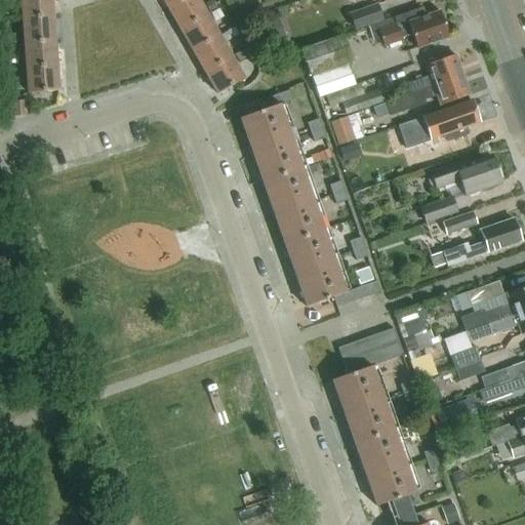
[(21,0),(23,21),(53,17),(51,0),(21,0)]
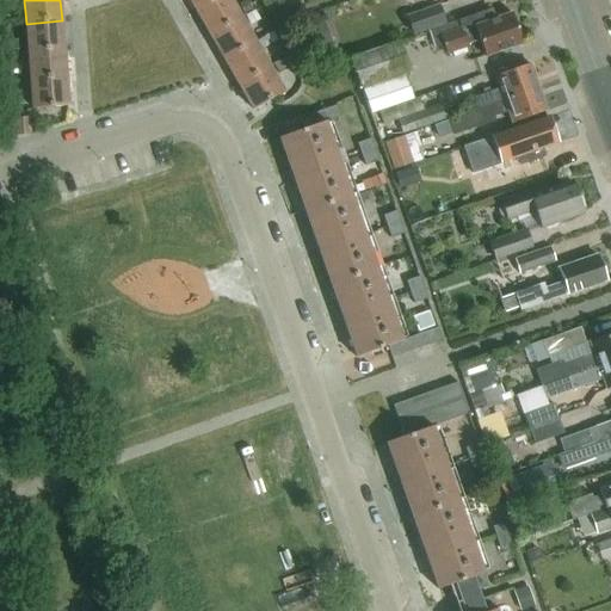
[(189,0),(196,11),(215,0),(189,0)]
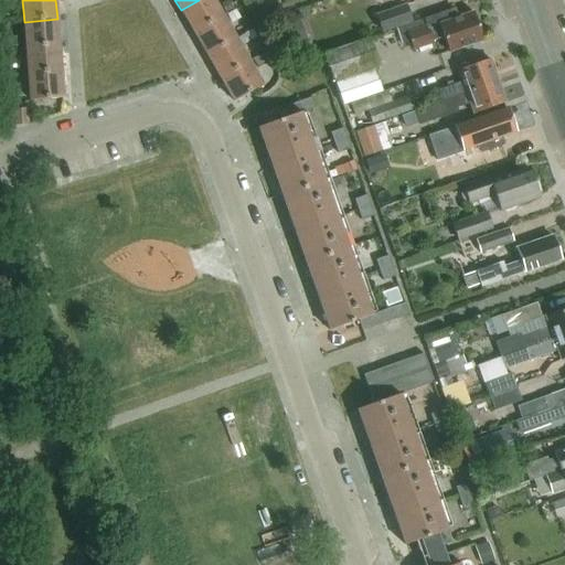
[(213,0),(199,0),(181,10),(194,33),(223,17),(213,0)]
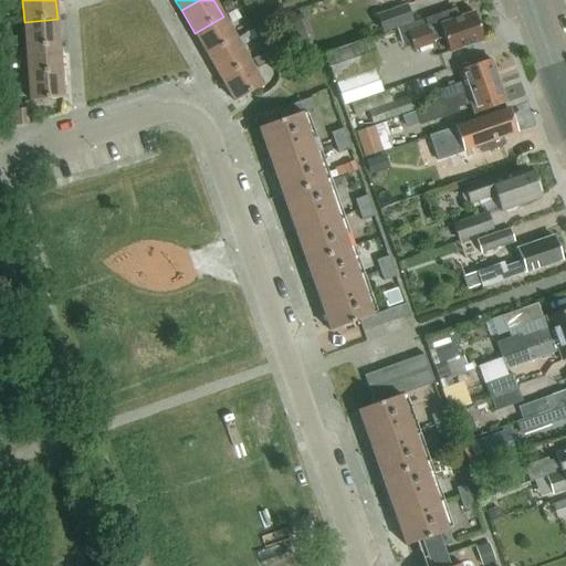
[(229,1),(221,6),(227,16),(234,10),(229,1)]
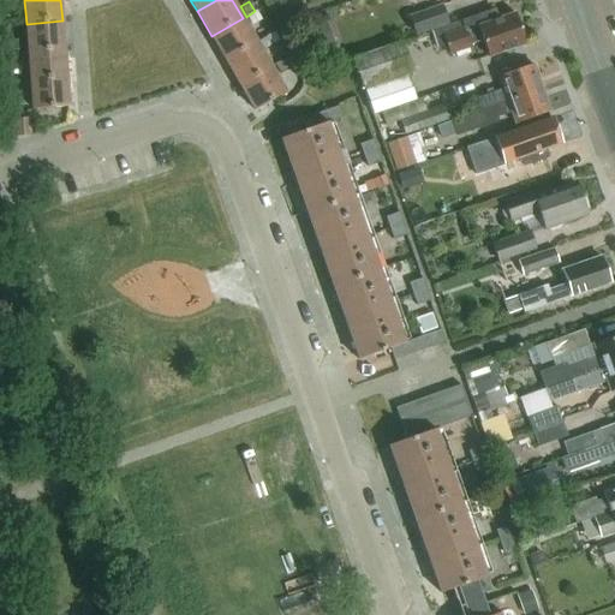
[(442,5),(408,17),(416,36),(449,24),(442,5)]
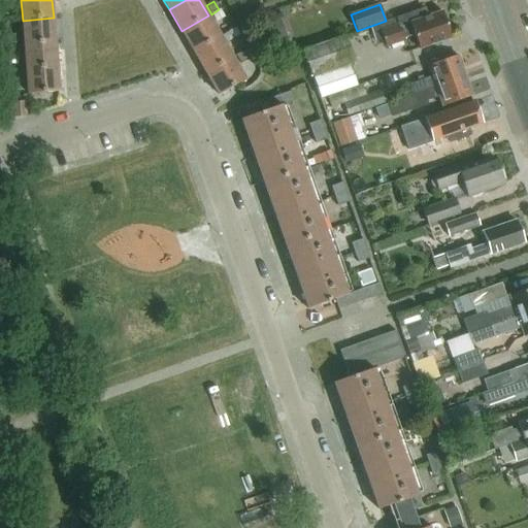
[(220,9),(211,14),(217,23),(225,18),(220,9)]
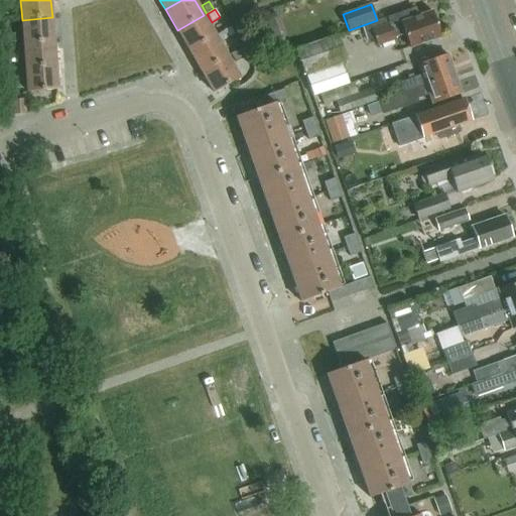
[(432,11),(418,16),(415,9),(363,27),(368,41),(375,39),(378,46),(397,40),(396,38),(405,35),(409,48),(441,37),(432,11)]
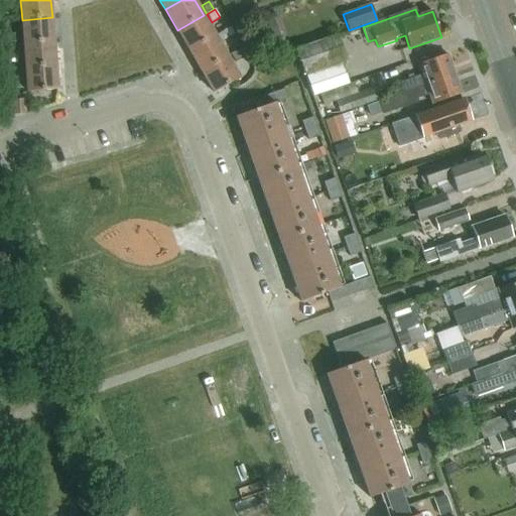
[(204,15),(177,30),(189,51),(216,35),(213,30),(204,15)]
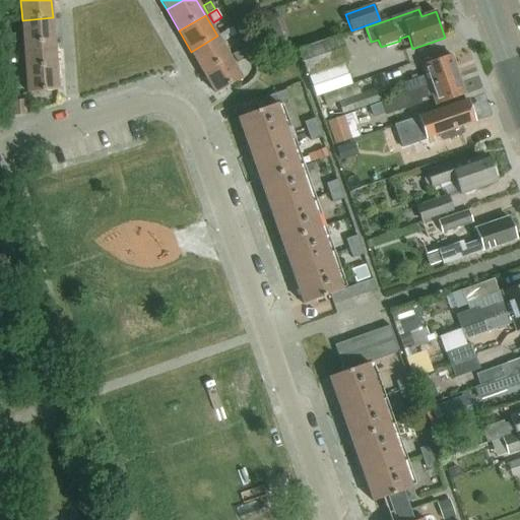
[(24,44),(55,42),(53,17),(22,20),(23,34),(24,44)]
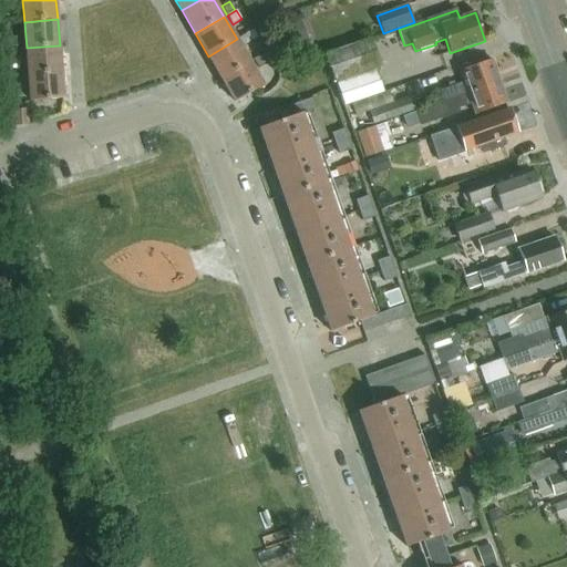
[(254,30),(237,39),(241,47),(258,38),(254,30)]
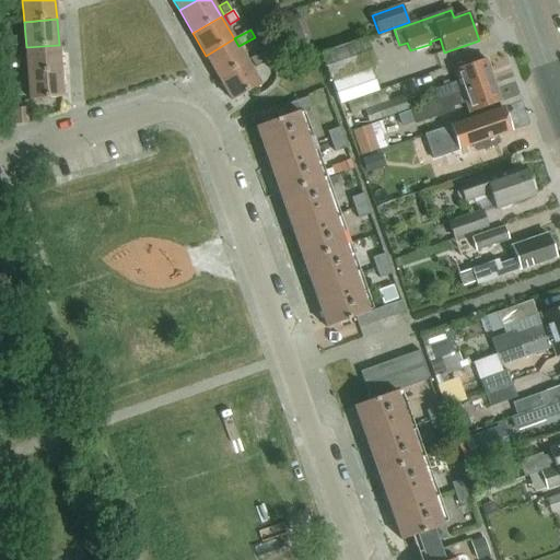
[(25,36),(7,37),(8,49),(26,47),(25,36)]
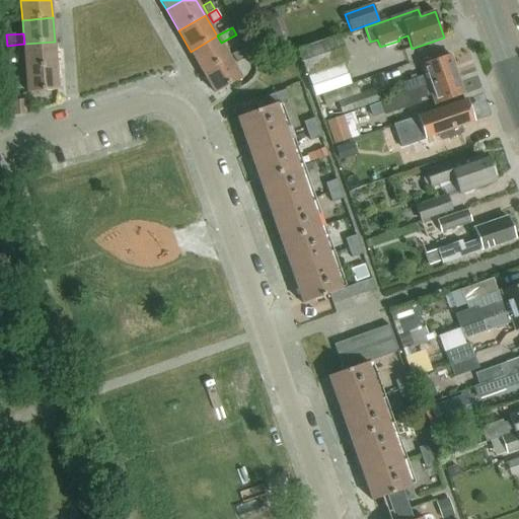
[(217,35),(191,52),(203,72),(229,57),(221,43),(217,35)]
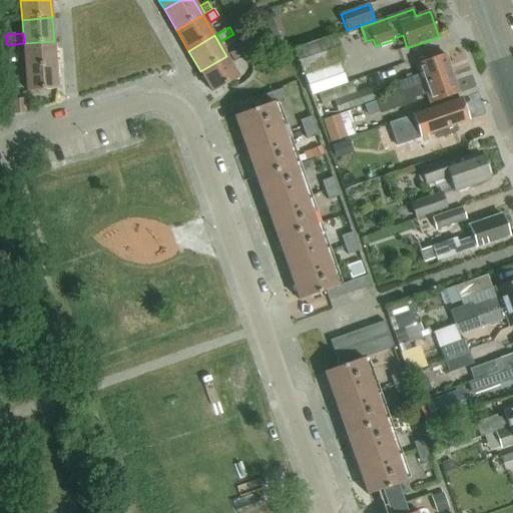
[(336,36),(296,50),(303,72),(343,58),(336,36)]
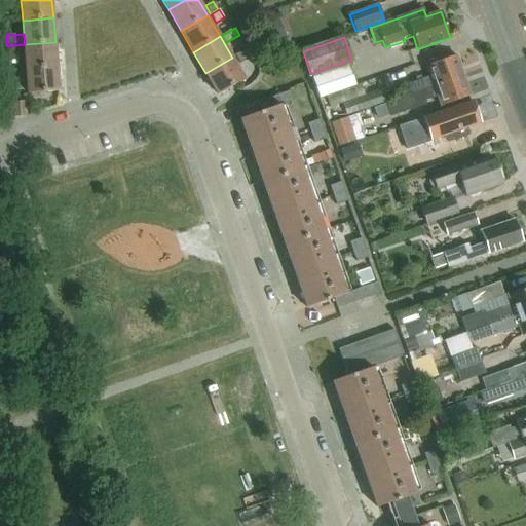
[(27,69),(58,67),(55,42),(25,44),(27,69)]
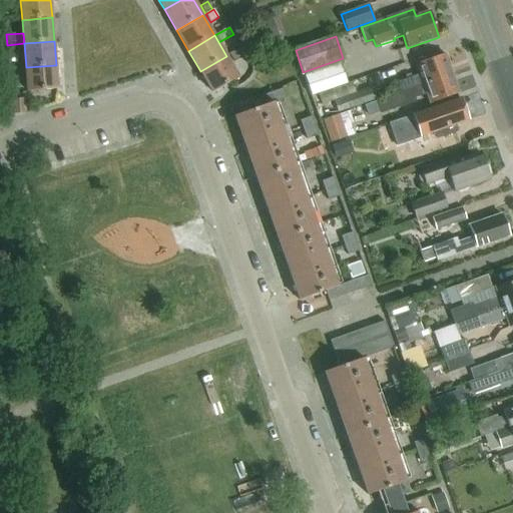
[(240,49),(229,55),(234,63),(245,56),(240,49)]
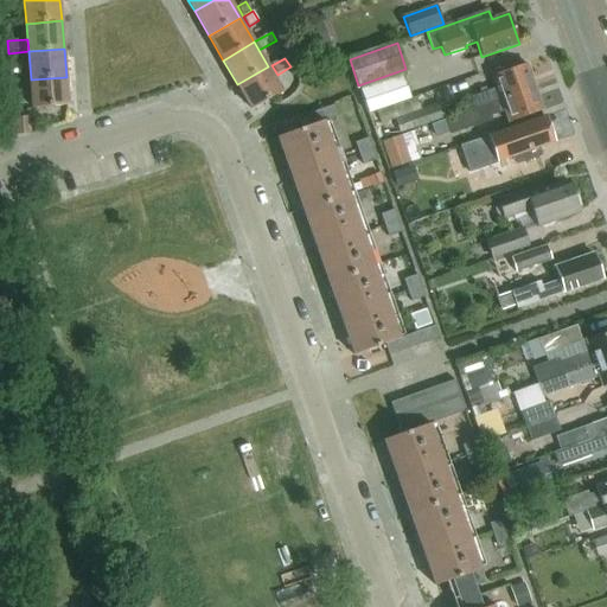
[(474,108),(534,87),(525,63),(491,75),(496,88),(471,96),(474,108)]
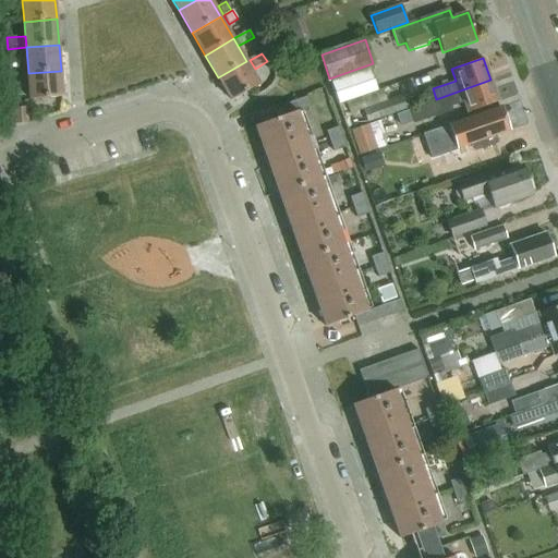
[(246,61),(218,77),(231,101),(261,84),(252,70),(246,61)]
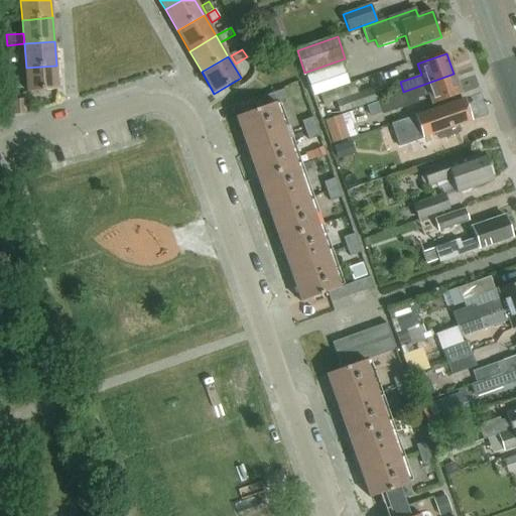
[(28,93),(57,90),(56,66),(26,68),(28,93)]
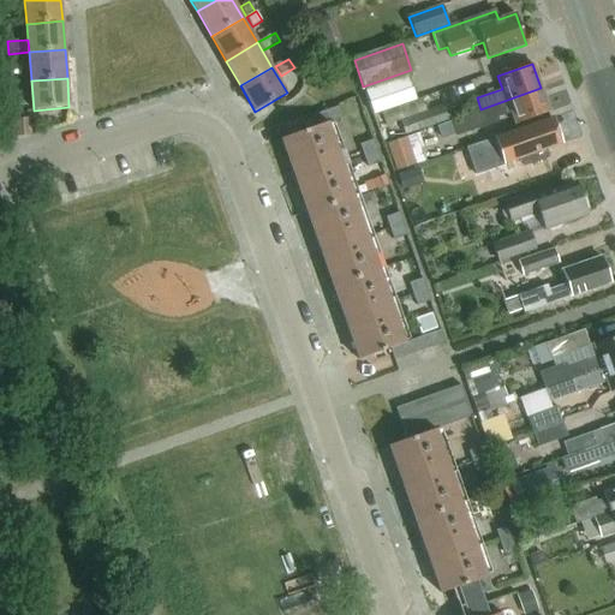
[(514,124),(549,112),(541,88),(481,109),(449,120),(455,136),(497,121),(496,117),(509,112),(514,124)]
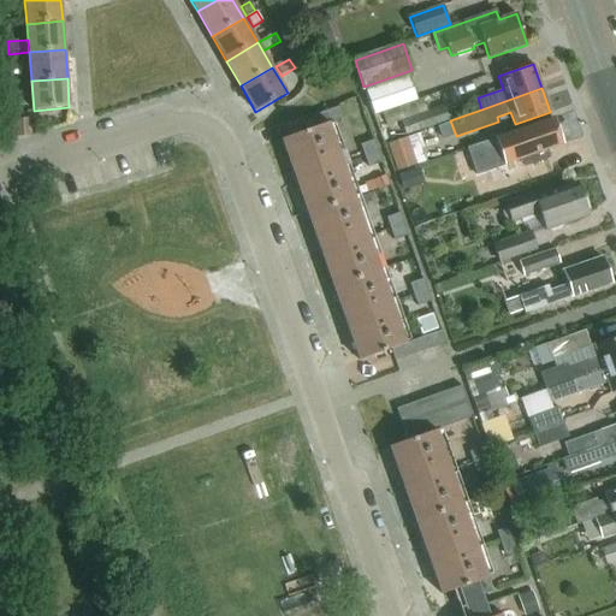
[(416,101),(381,113),(386,128),(401,122),(404,134),(450,117),(446,106),(427,112),(424,99),(416,101)]
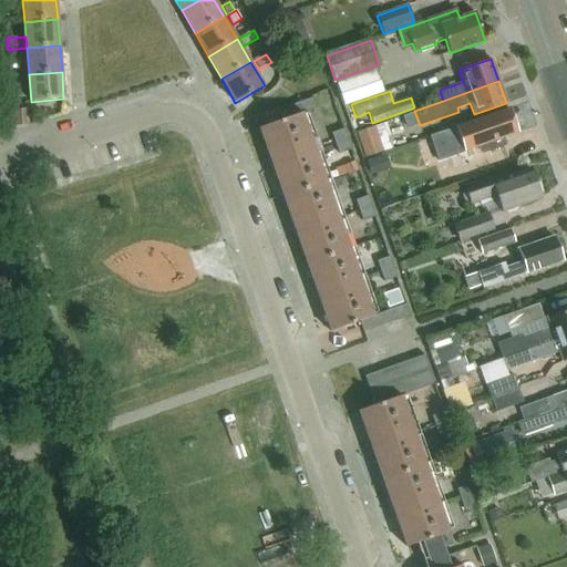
[(290,119),(258,129),(270,163),(313,147),(302,115),(317,111),(312,99),(287,109),(290,119)]
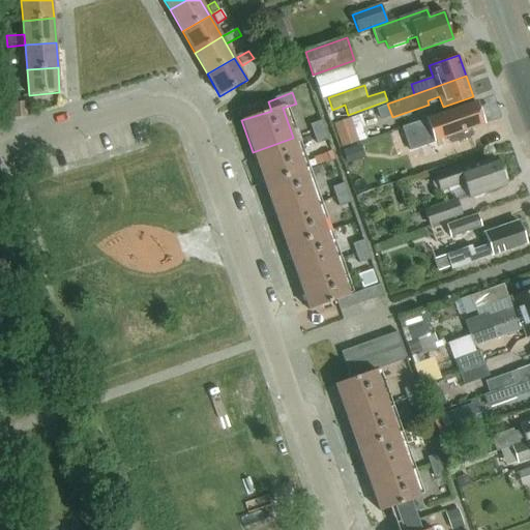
[(412,149),(433,141),(449,136),(450,139),(466,133),(465,130),(483,123),(475,101),(405,126),(412,149)]
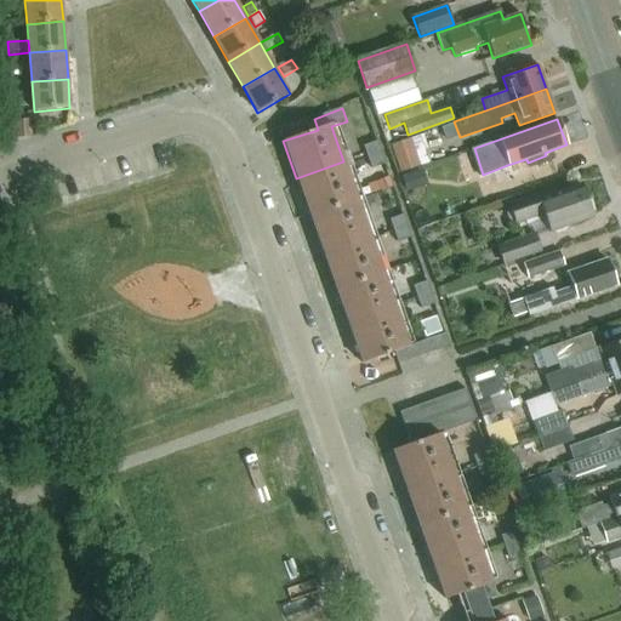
[(30,120),(15,120),(16,138),(32,137),(30,120)]
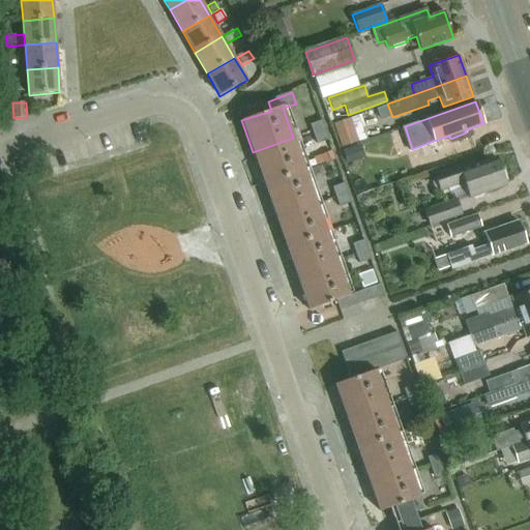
[(354,116),(332,123),(341,147),(362,139),(354,116)]
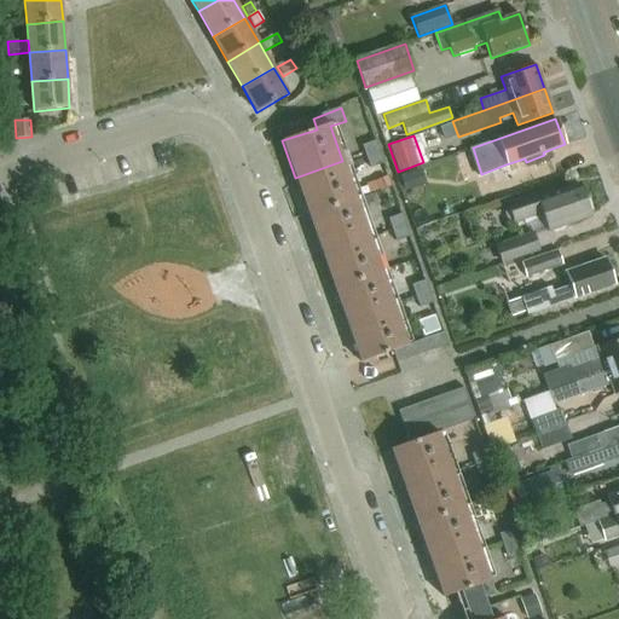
[(365,156),(380,151),(376,140),(362,146),(365,156)]
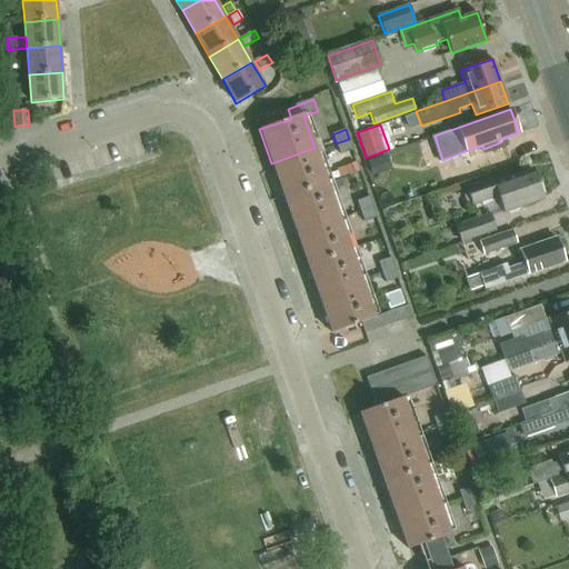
[(349,139),(336,143),(340,156),(352,151),(349,139)]
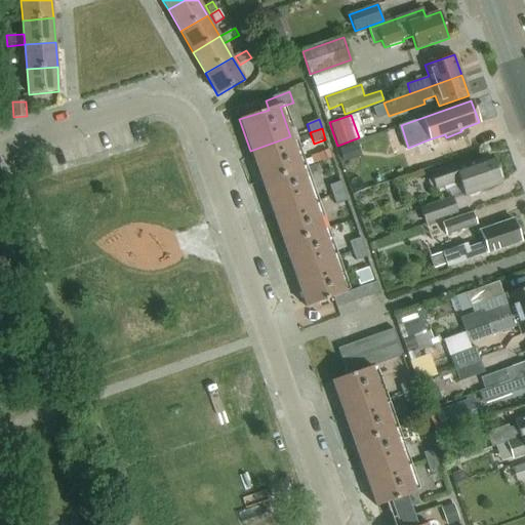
[(290,136),(250,151),(261,183),(301,168),(290,136)]
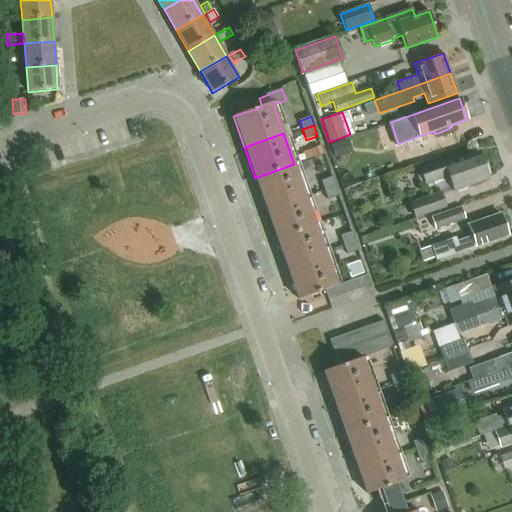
[(348,139),(331,145),(335,158),(353,152),(348,139)]
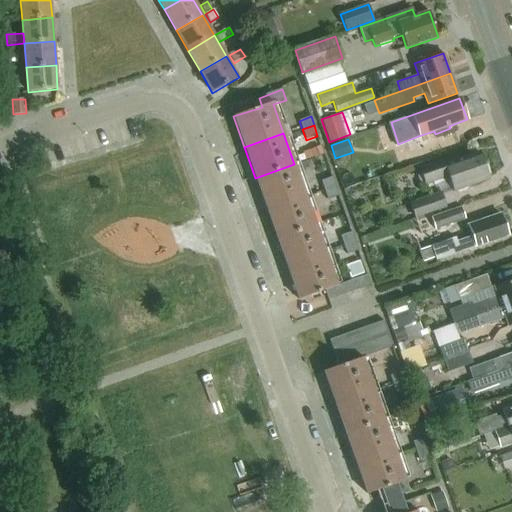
[(320,146),(314,148),(317,157),(323,155),(320,146)]
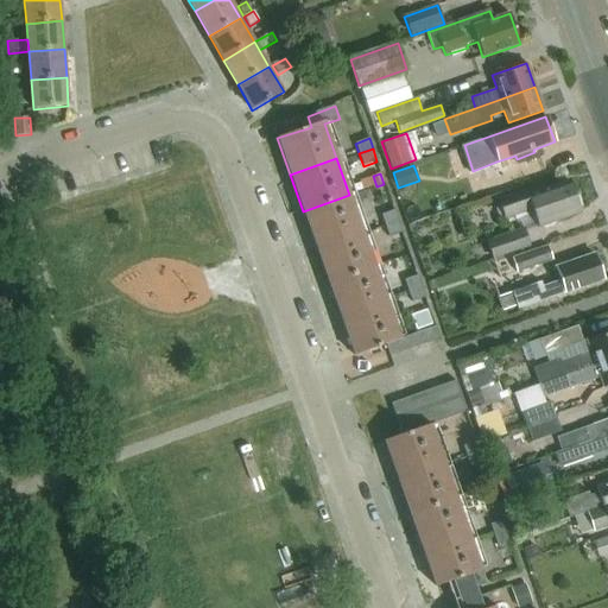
[(373,176),(359,182),(360,184),(362,190),(362,191),(371,188),(371,189),(377,187),(373,176)]
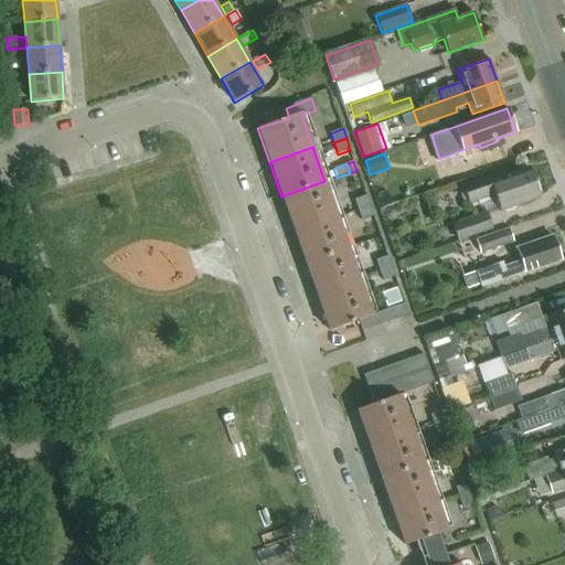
[(537,195),(540,190),(537,183),(532,181),(528,167),(490,181),(488,177),(462,185),(469,203),(493,194),(500,211),(502,210),(507,212),(513,210),(515,205),(539,198),(537,195)]
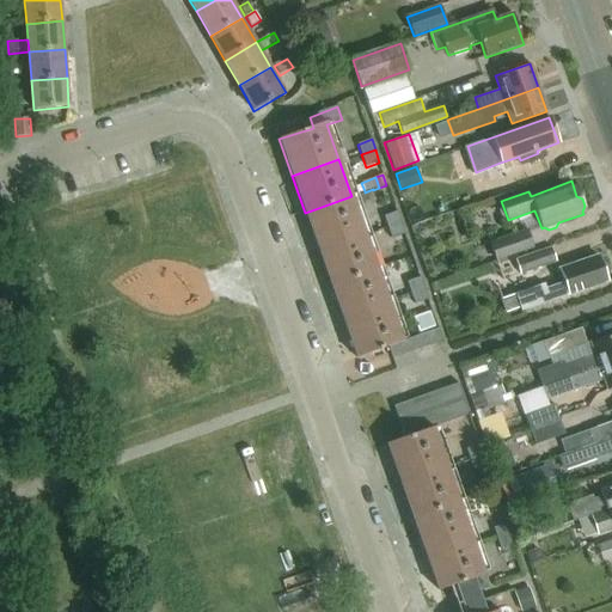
[(362,185),(353,189),(355,195),(365,191),(362,185)]
